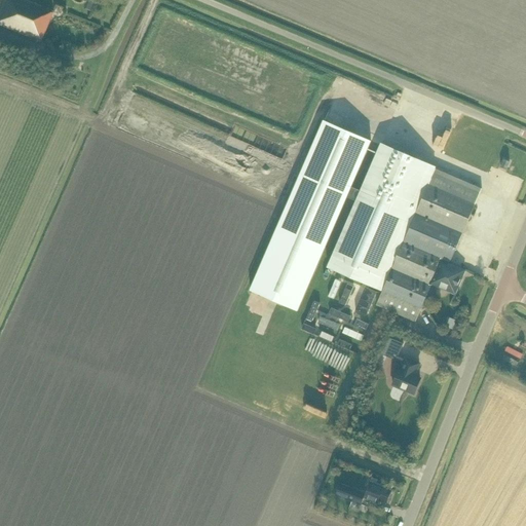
[(53,11),(47,8),(26,0),(3,0),(0,8),(0,25),(41,42),(53,11)]
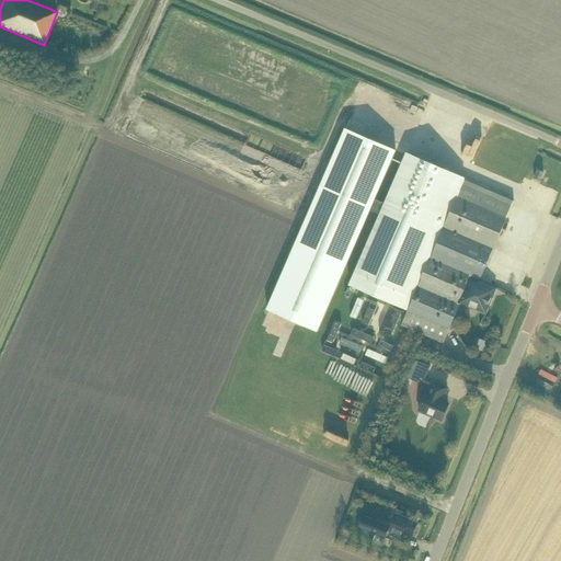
[(444,343),(461,305),(459,304),(470,278),(469,277),(470,275),(480,279),(514,202),(407,155),(386,204),(376,199),(397,150),(345,128),(267,310),(318,332),(371,209),(381,214),(350,285),(409,311),(402,325),(444,343)]
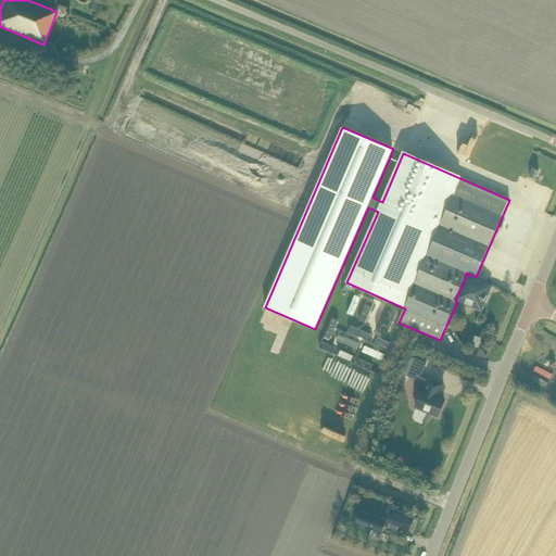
[(536,179),(540,172),(533,168),(529,177),(536,179)]
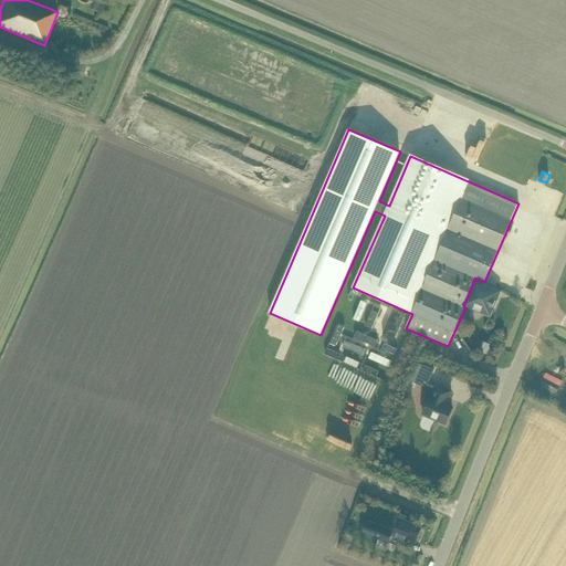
[(562,210),(565,197),(565,196),(562,195),(556,208),(562,210)]
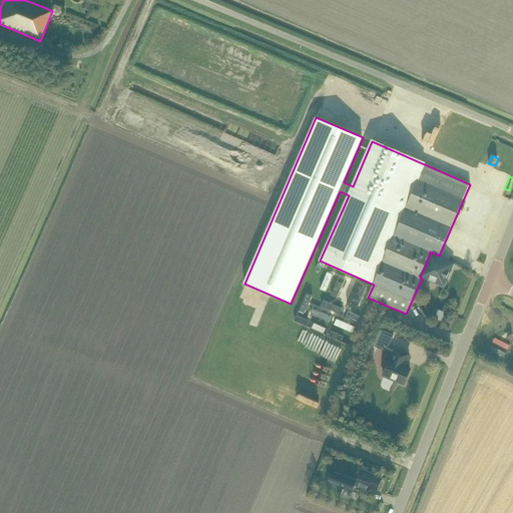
[(420,278),(422,279),(422,278),(445,287),(454,265),(430,254),(420,278)]
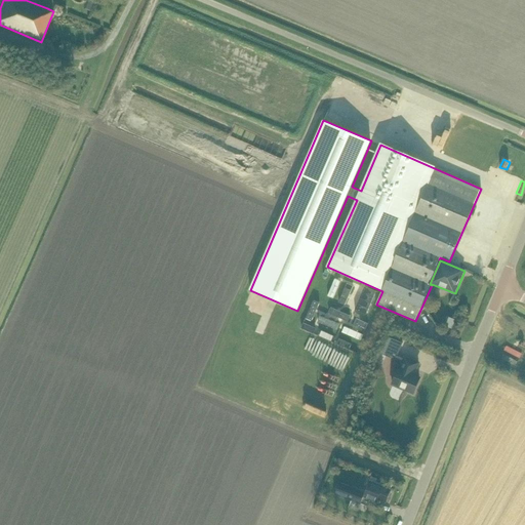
[(338,295),(346,297),(350,279),(342,277),(338,295)]
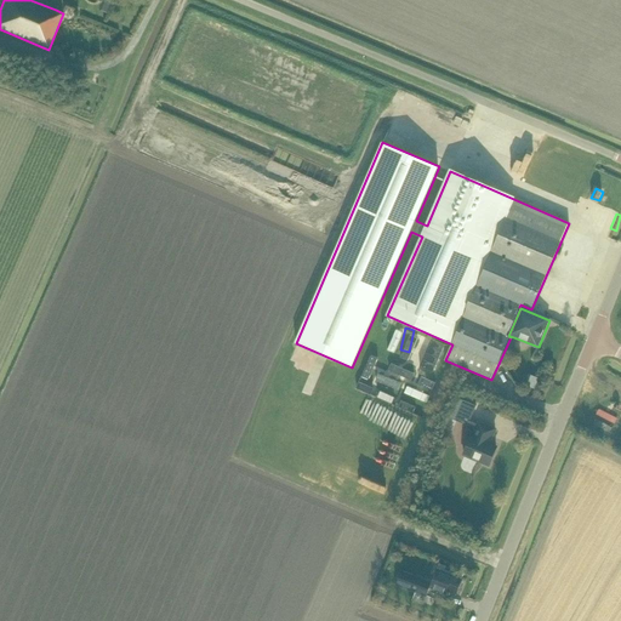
[(411,354),(421,358),(428,336),(419,332),(411,354)]
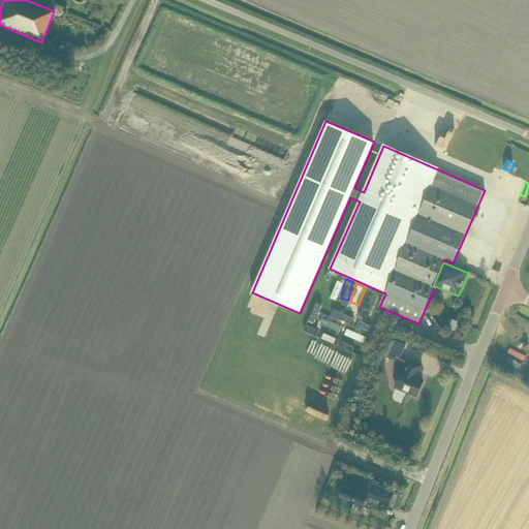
[(261,319),(267,321),(273,307),(268,305),(261,319)]
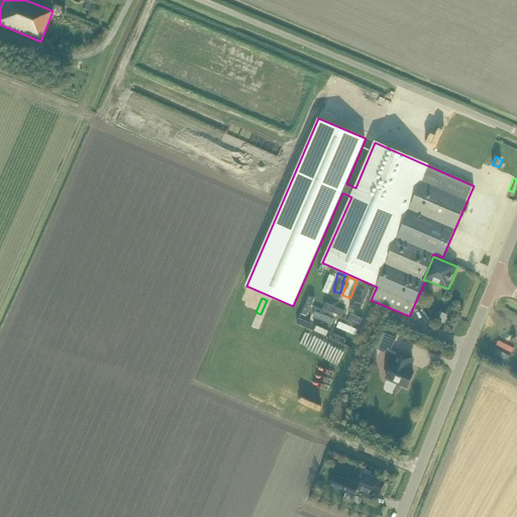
[(381,331),(370,356),(375,359),(379,349),(389,354),(387,360),(394,364),(393,364),(386,379),(407,388),(413,373),(408,370),(413,357),(399,351),(398,353),(392,350),(397,338),(386,333),(381,331)]
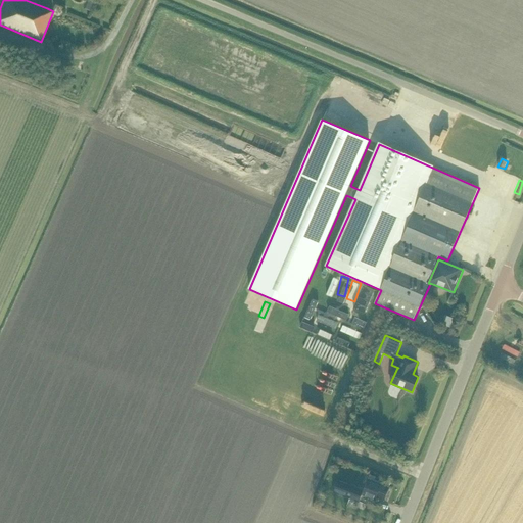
[(357,347),(365,350),(367,345),(359,342),(357,347)]
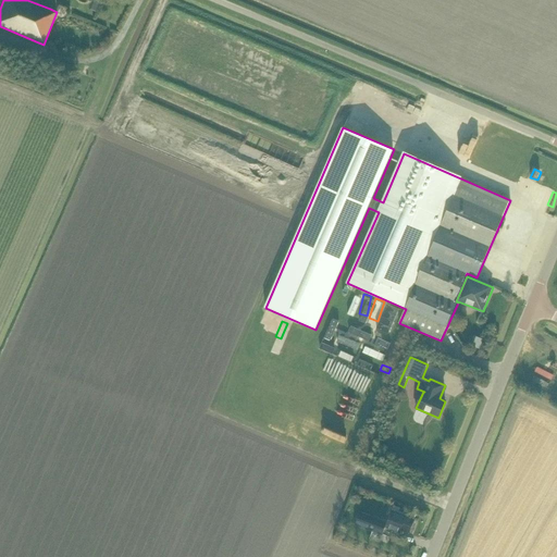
[(400,508),(395,506),(387,522),(360,511),(356,523),(383,534),(386,527),(400,532),(401,530),(410,533),(416,520),(407,517),(408,515),(399,511),(400,508)]
